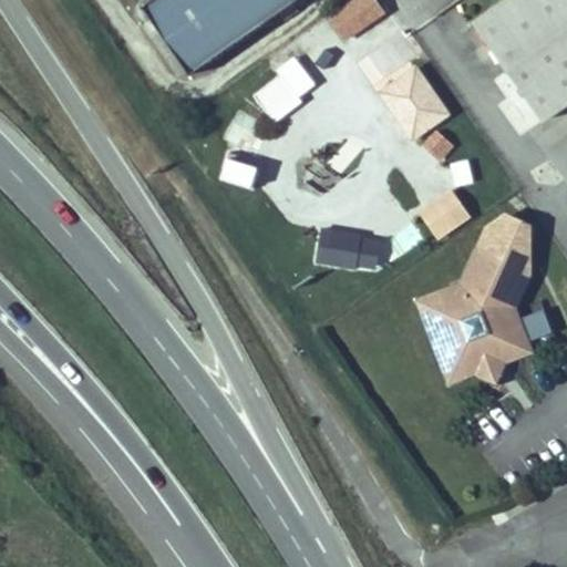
[(192,75),(294,3),(298,0),(155,0),(144,8),(192,75)]
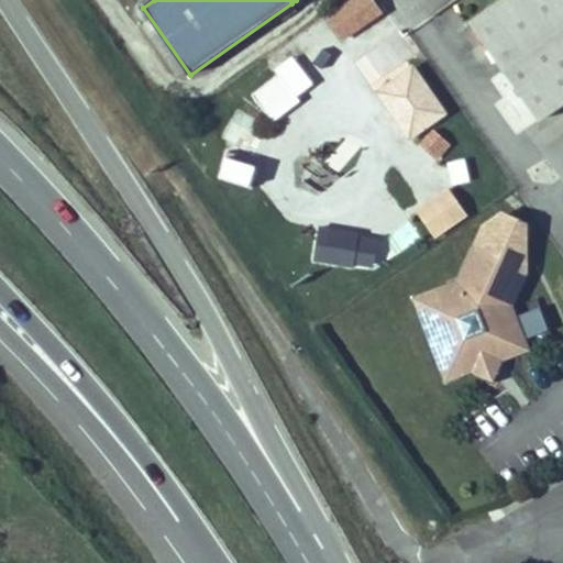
[(340,43),(383,13),(374,0),(348,0),(322,18),(340,43)]
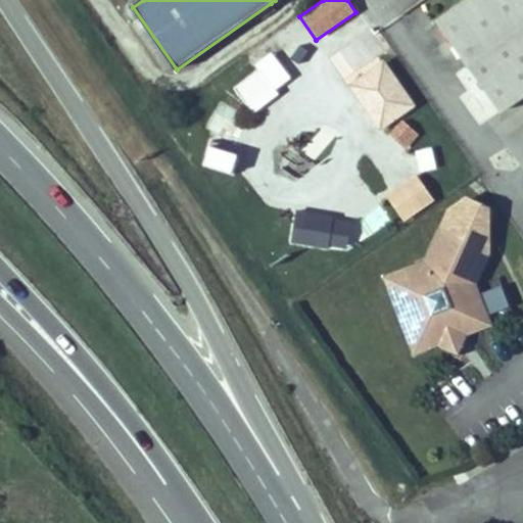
[(522,0),(468,0),(436,22),(454,48),(498,114),(504,110),(522,97),(522,0)]
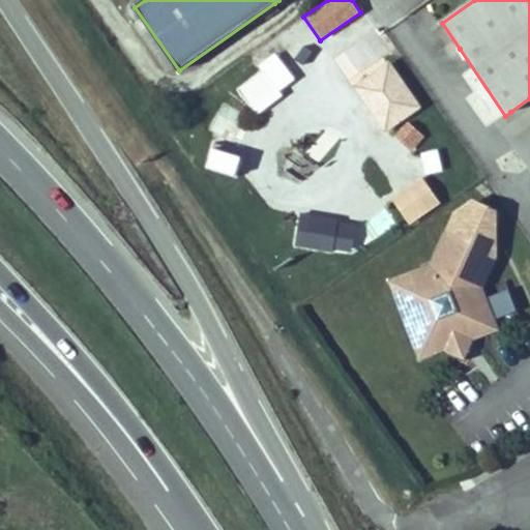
[(261,65),(284,56),(277,40),(255,50),(261,65)]
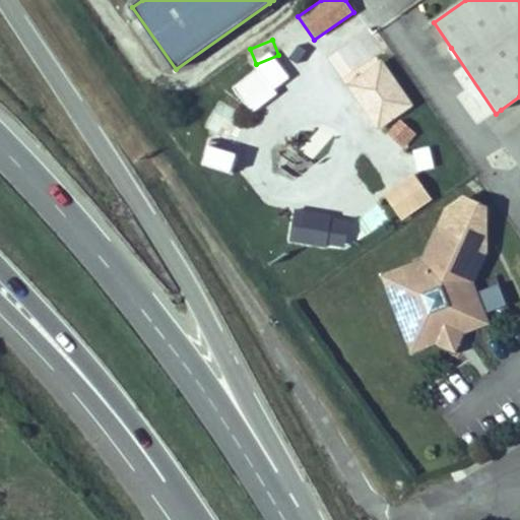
[(351,82),(379,123),(410,102),(383,61),(351,82)]
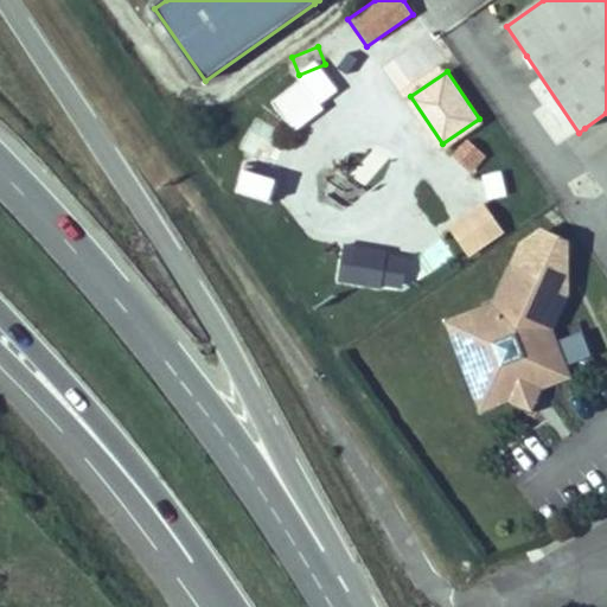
[(300,78),(270,101),(293,131),(323,107),(300,78)]
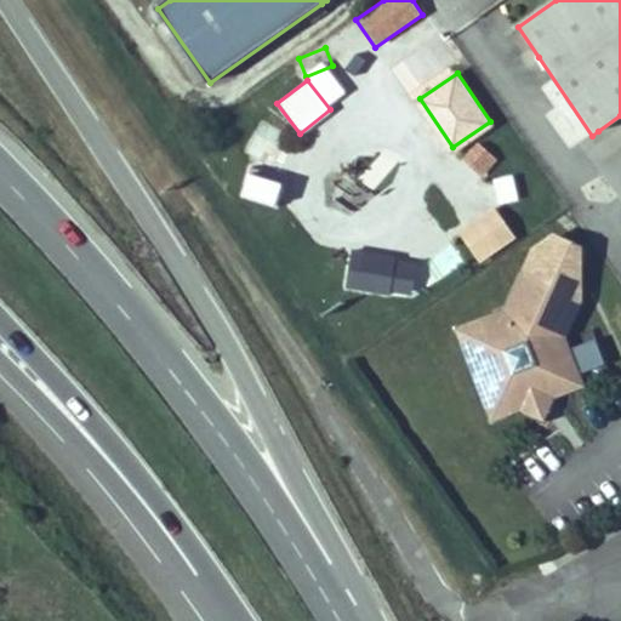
[(252,132),(241,151),(271,169),(283,151),(252,132)]
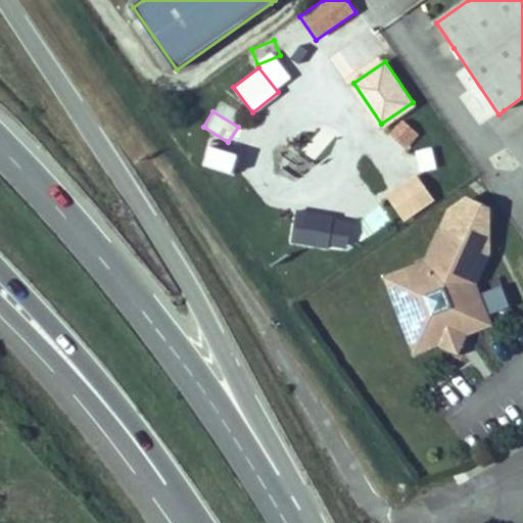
[(301,144),(327,156),(336,138),(310,126),(301,144)]
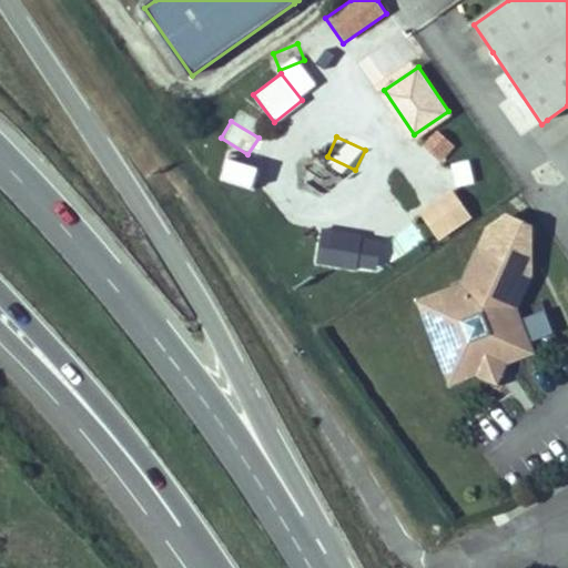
[(314,158),(295,174),(312,191),(330,175),(314,158)]
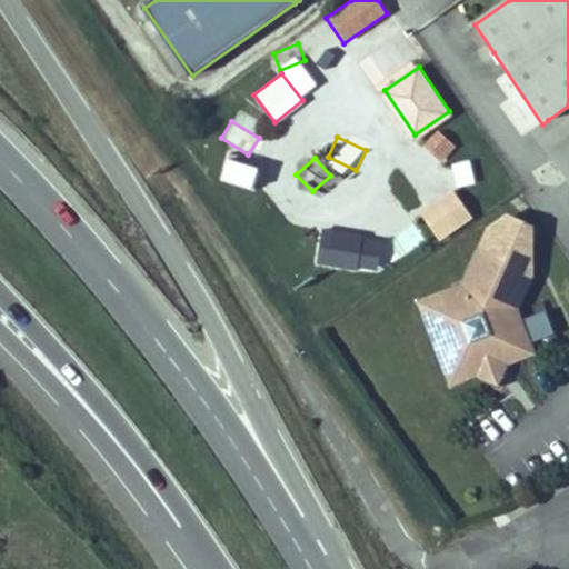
[(453,189),(422,210),(441,238),(472,216),(453,189)]
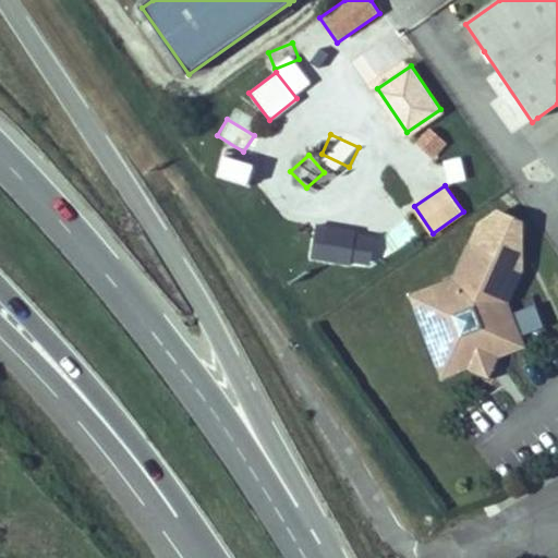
[(524,348),(509,304),(524,271),(523,221),(497,210),(478,222),(455,281),(407,294),(441,381),(469,370),(489,379),(500,356),(524,348)]
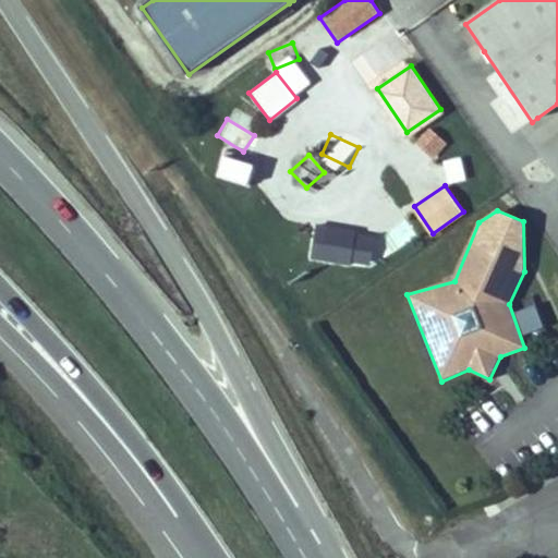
[(534,304),(513,311),(520,335),(542,327),(534,304)]
